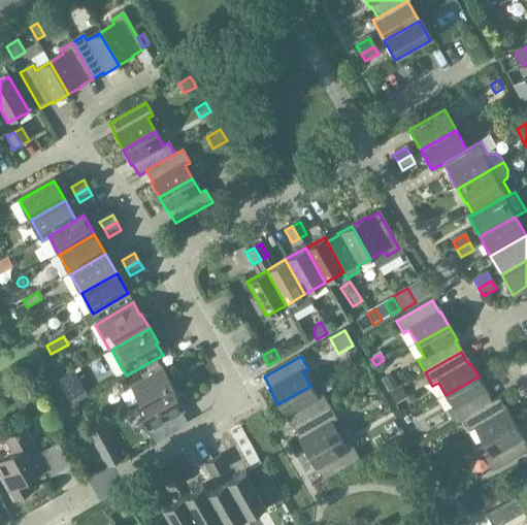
[(156,359),(126,375),(126,374),(119,379),(126,392),(132,389),(139,402),(171,384),(163,369),(162,370),(156,359)]
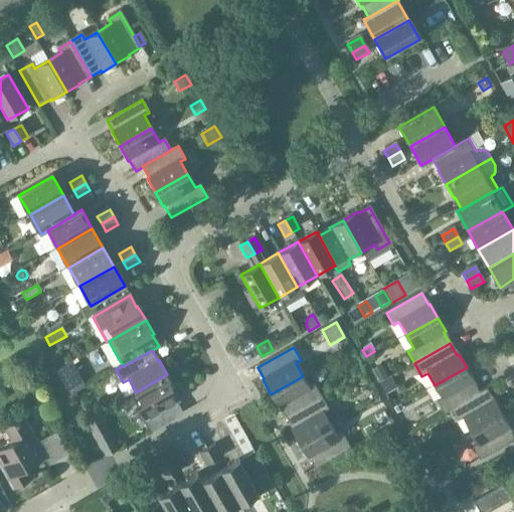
[(381,367),(373,371),(378,383),(387,378),(381,367)]
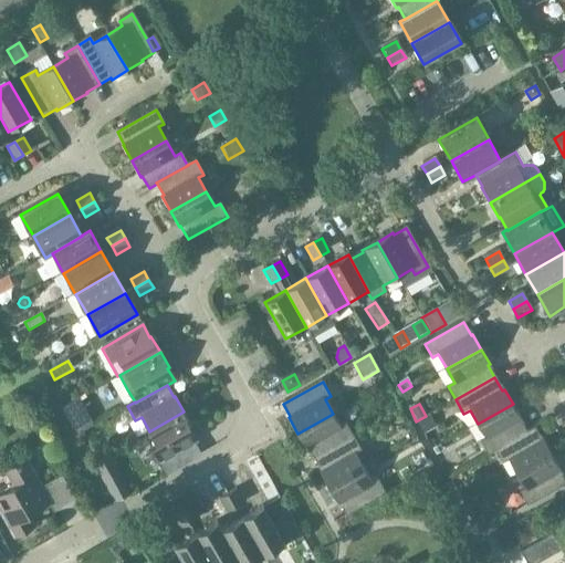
[(488,455),(495,450),(526,433),(519,420),(521,419),(513,404),(478,424),(485,438),(480,441),(488,455)]
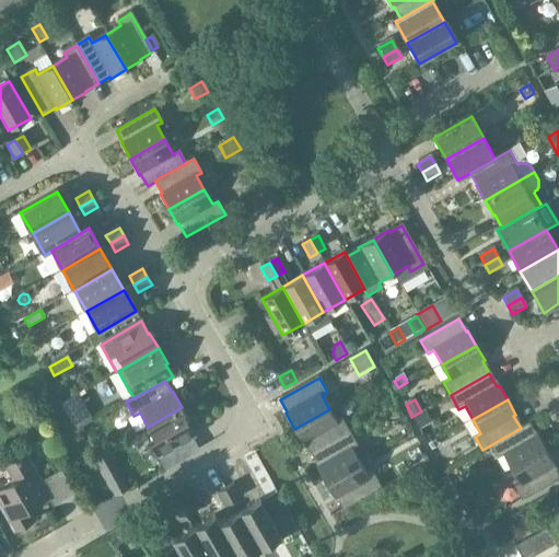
[(191,422),(182,407),(148,427),(141,430),(150,444),(158,459),(172,450),(197,436),(189,424),(191,422)]
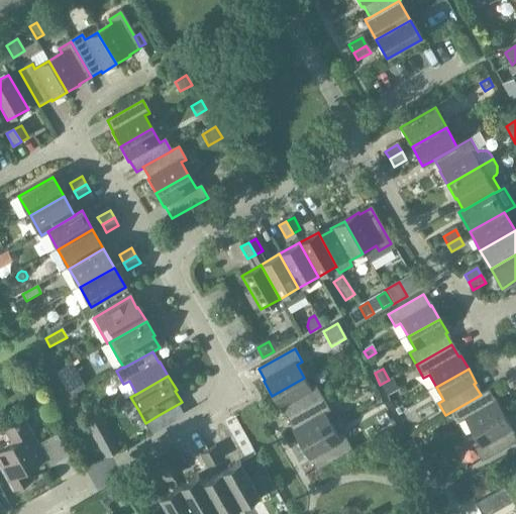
[(311,391),(304,378),(272,396),(280,409),(281,409),(287,421),(323,401),(316,388),(311,391)]
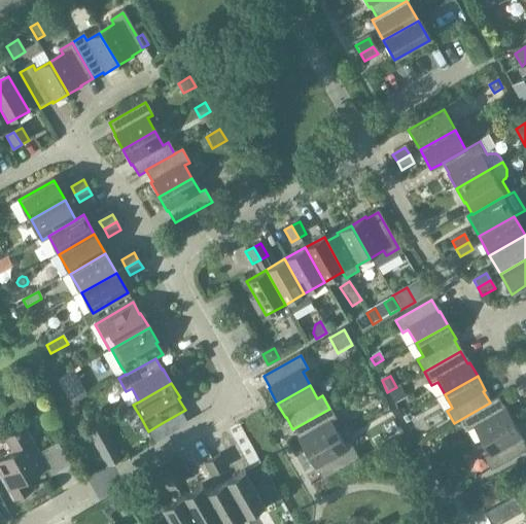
[(81,387),(67,395),(72,404),(85,395),(81,387)]
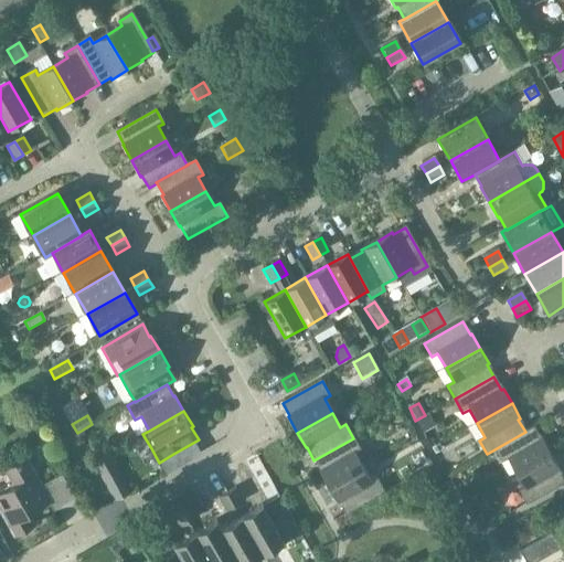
[(427,416),(416,422),(423,434),(434,428),(427,416)]
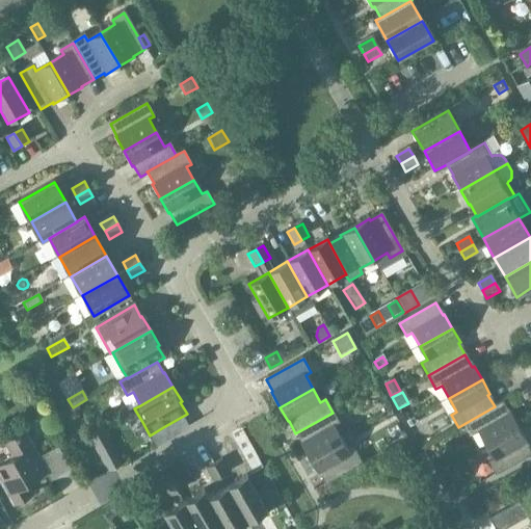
[(478,433),(485,447),(519,427),(510,413),(509,414),(503,402),(495,406),(466,423),(473,437),(478,433)]
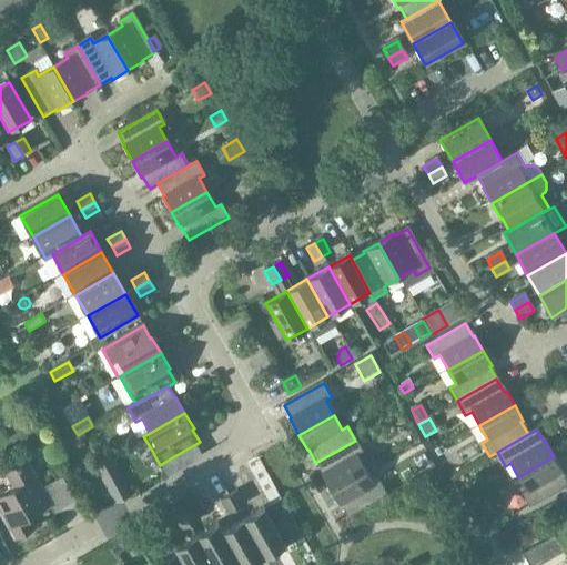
[(388,456),(415,441),(411,431),(383,446),(388,456)]
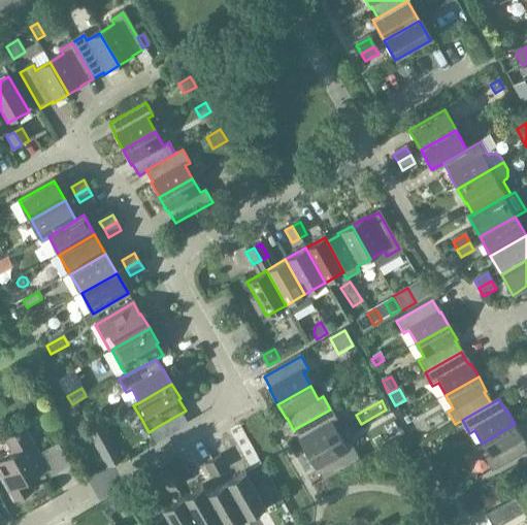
[(337,421),(330,409),(293,430),(299,440),(298,440),(306,456),(339,437),(332,424),(337,421)]
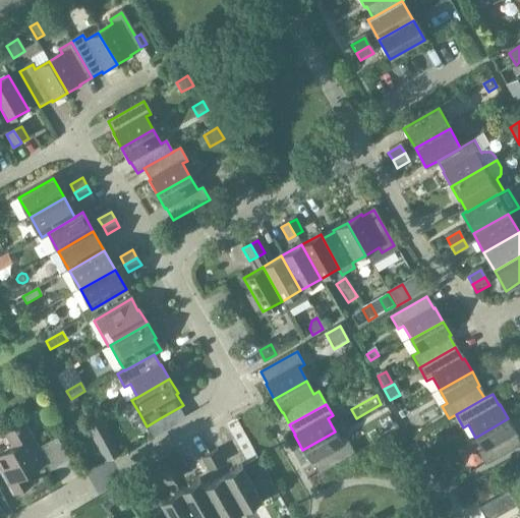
[(406,412),(400,415),(403,420),(409,416),(406,412)]
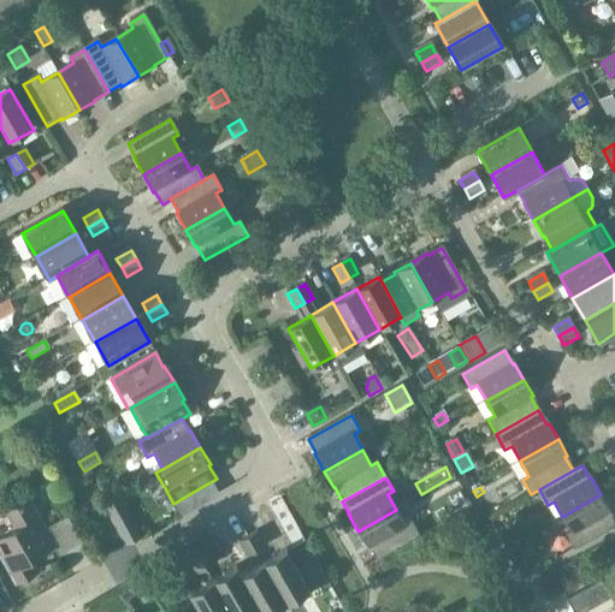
[(197,509),(189,494),(173,504),(182,518),(197,509)]
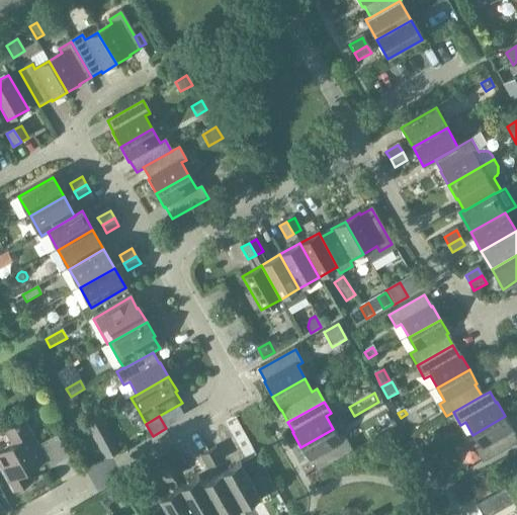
[(516,439),(512,431),(513,431),(505,416),(472,435),(481,447),(475,451),(483,463),(516,443),(516,439)]
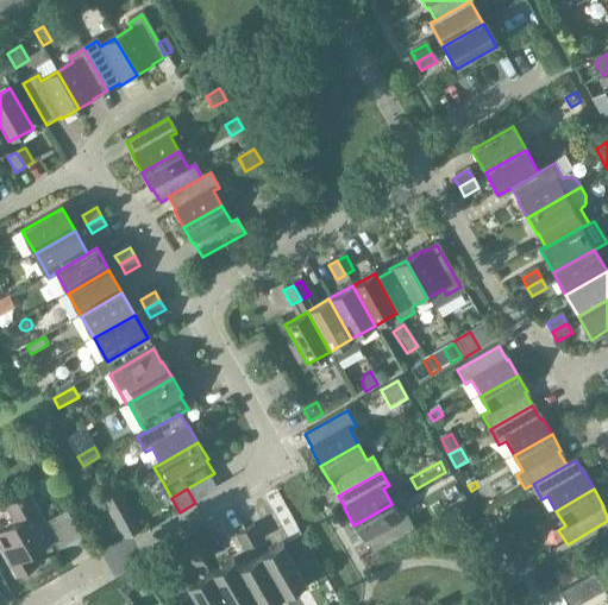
[(14,524),(0,531),(0,553),(14,579),(38,565),(31,553),(54,540),(58,549),(81,536),(67,511),(45,524),(29,495),(5,509),(14,524)]
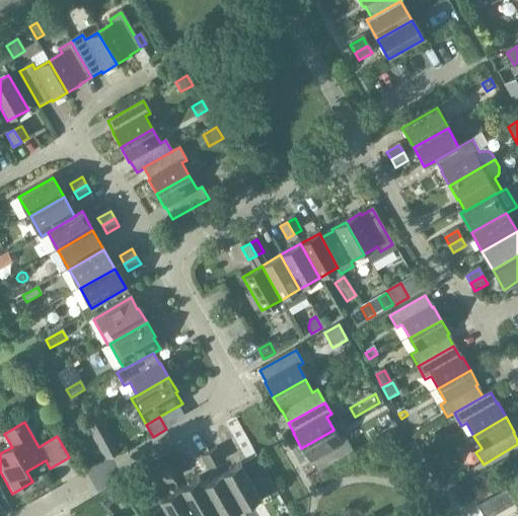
[(347,440),(341,443),(334,430),(301,448),(310,462),(316,473),(354,452),(347,440)]
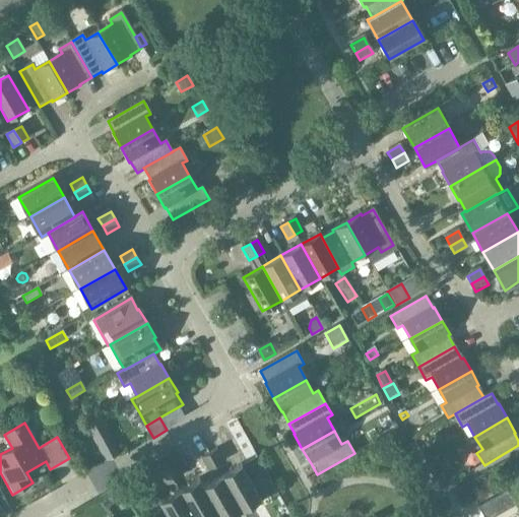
[(110,445),(100,452),(106,462),(116,456),(110,445)]
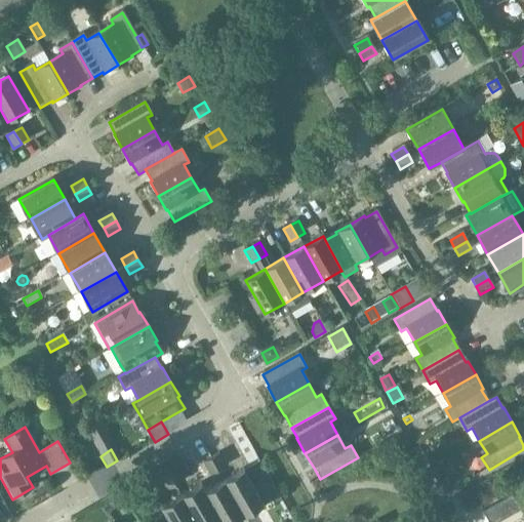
[(218,454),(211,458),(218,472),(226,467),(218,454)]
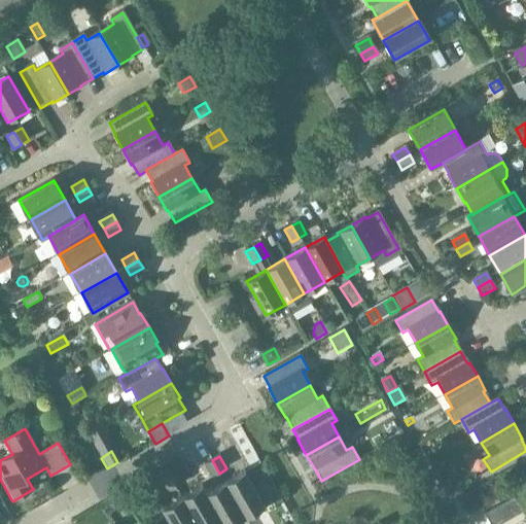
[(219,474),(212,460),(204,465),(211,478),(219,474)]
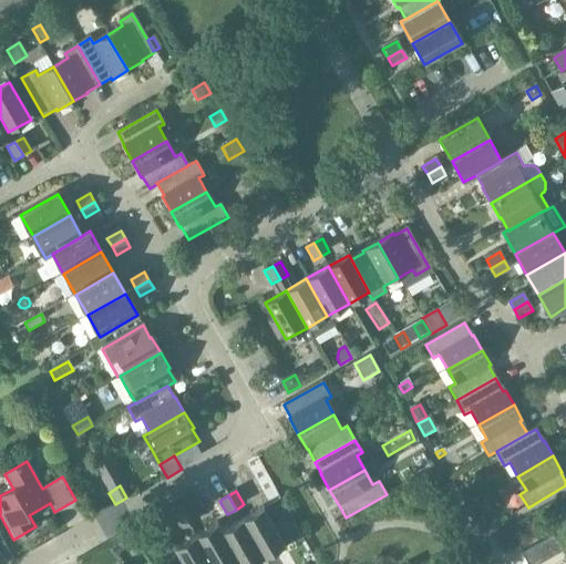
[(189,508),(182,512),(189,525),(197,521),(189,508)]
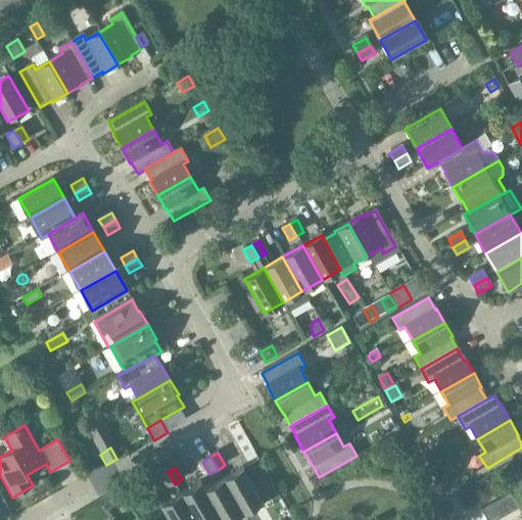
[(243,469),(224,479),(243,514),(263,503),(261,500),(243,469)]
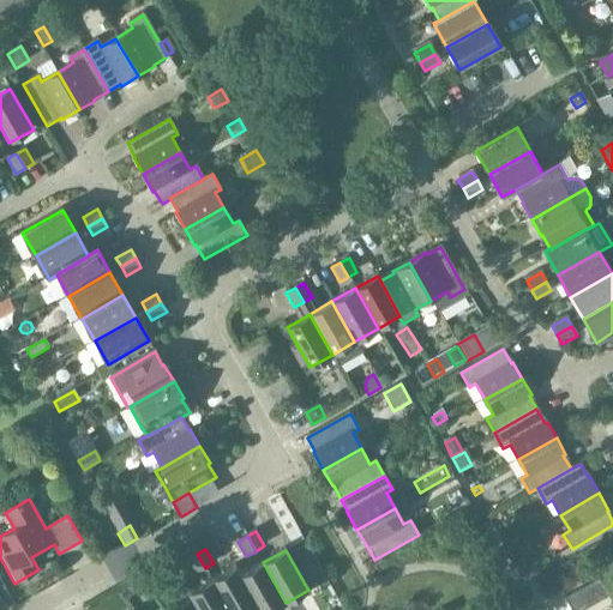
[(308,590),(325,580),(310,551),(293,561),(306,586),(308,590)]
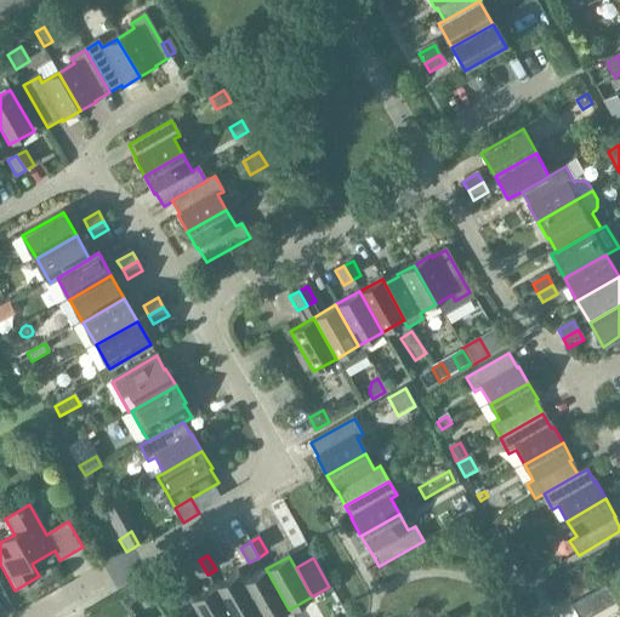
[(208,575),(199,560),(191,565),(199,580),(208,575)]
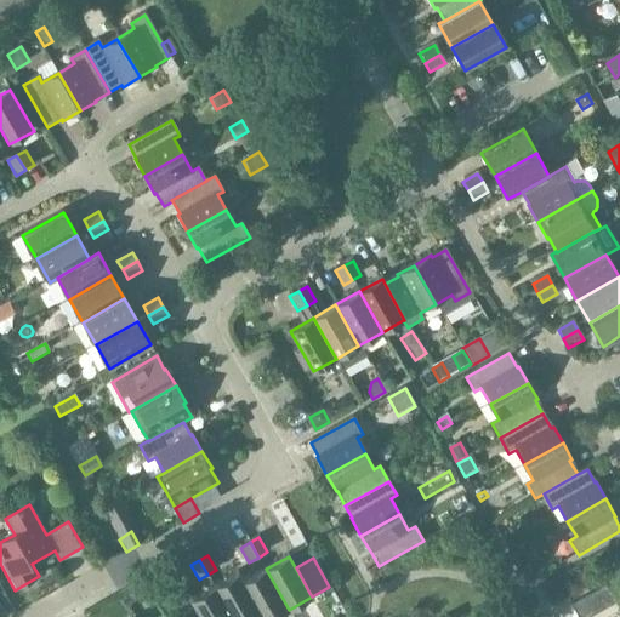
[(266,569),(244,582),(243,582),(261,615),(262,616),(277,616),(289,610),(266,569)]
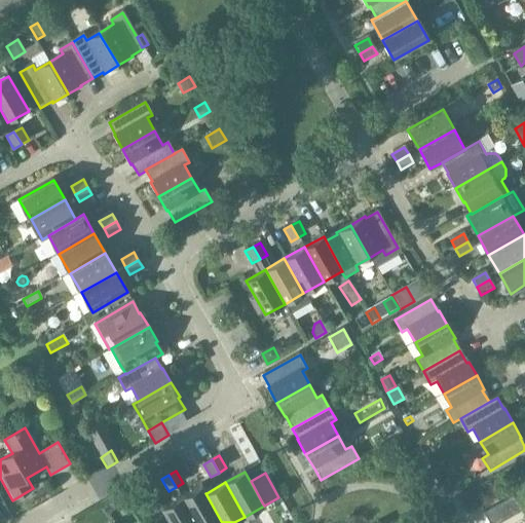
[(219,522),(221,521),(205,493),(207,493),(202,486),(182,497),(195,522),(219,522)]
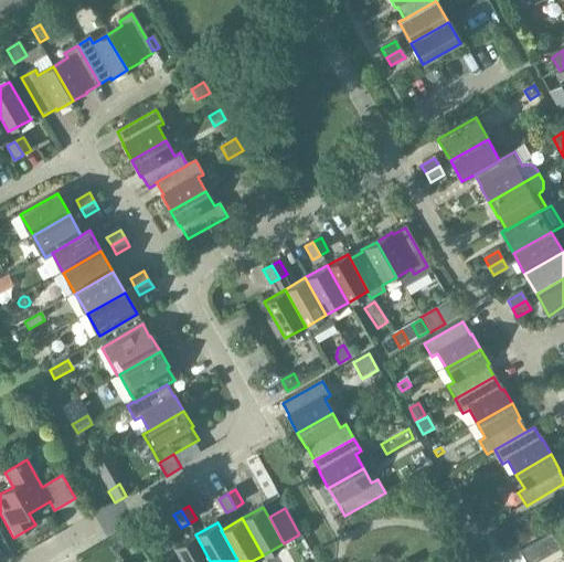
[(552,533),(519,552),(524,561),(539,561),(561,549),(552,533)]
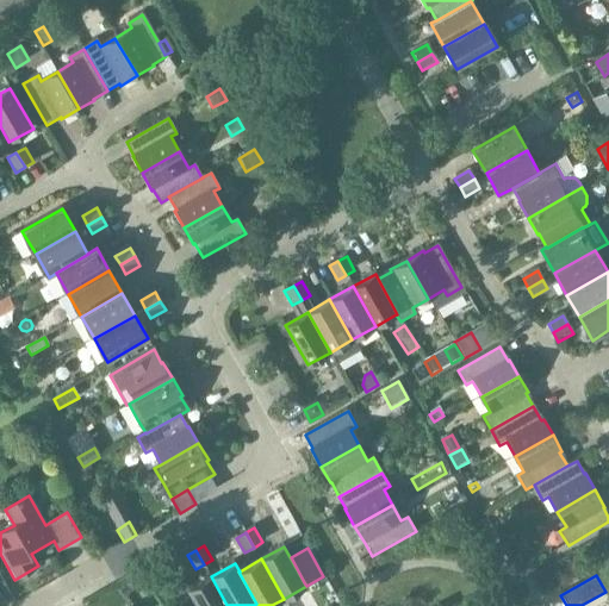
[(227,605),(211,576),(188,589),(197,605),(227,605)]
